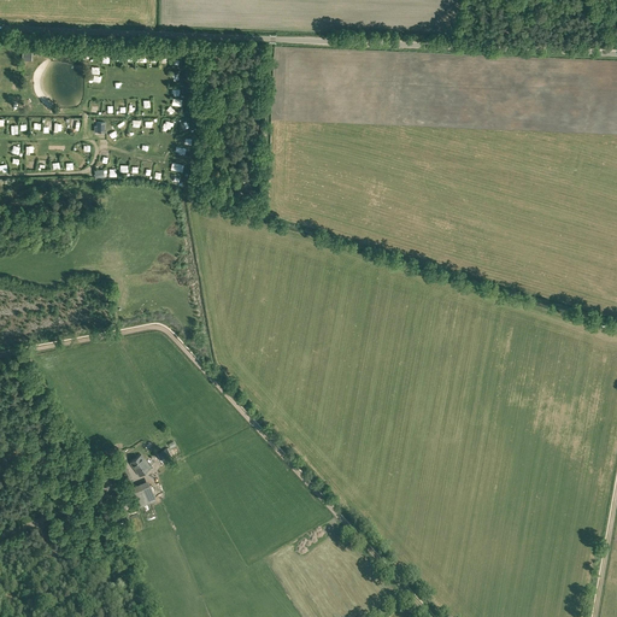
[(172,456),(168,448),(158,454),(162,462),(172,456)]
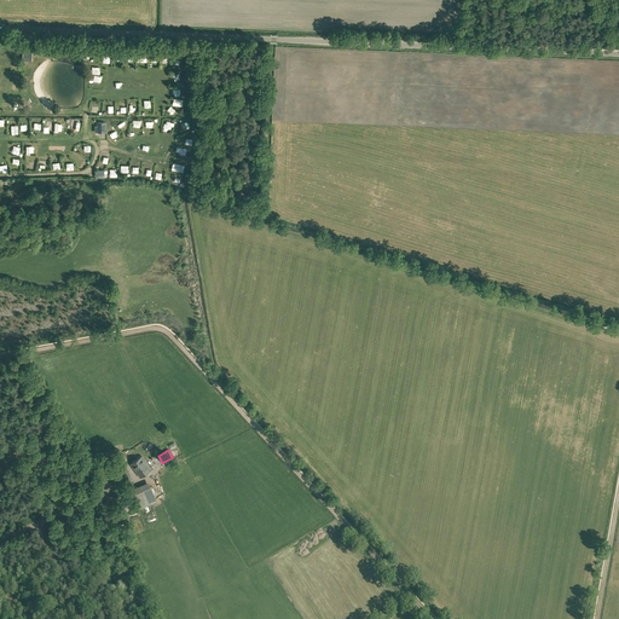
[(140,478),(151,469),(142,456),(131,464),(134,469),(136,469),(142,476),(140,476),(140,478)]
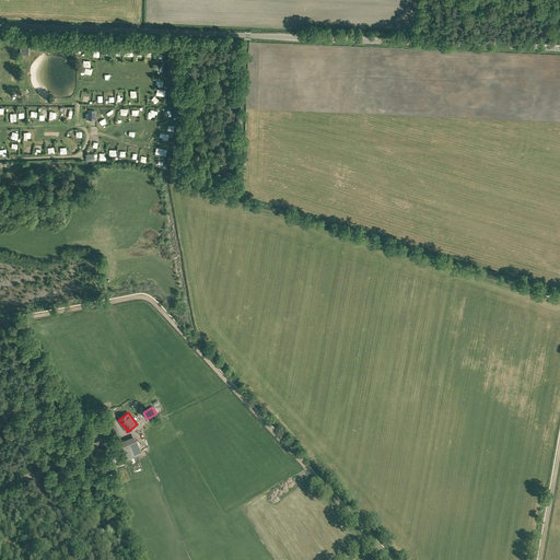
[(104,439),(111,436),(119,432),(114,422),(106,426),(106,427),(100,429),(104,439)]
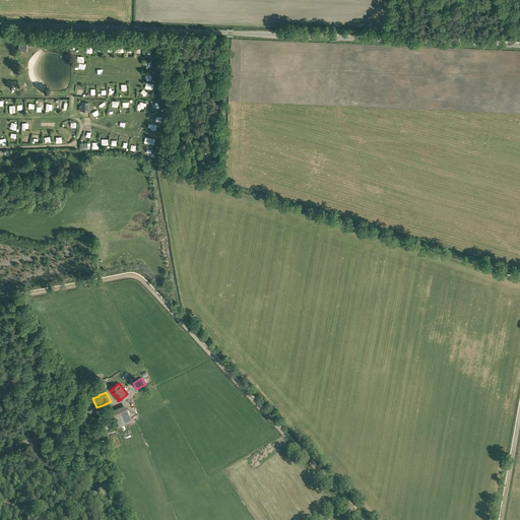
[(132,420),(127,408),(113,414),(117,423),(113,424),(115,428),(132,420)]
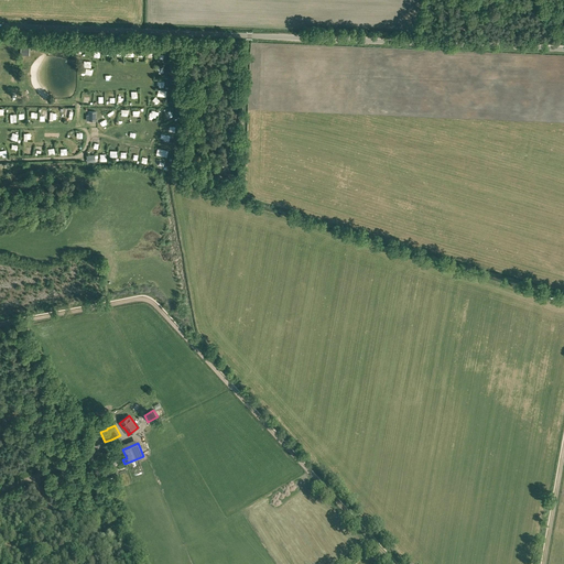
[(121,459),(119,455),(112,457),(114,459),(107,462),(108,464),(121,459)]
